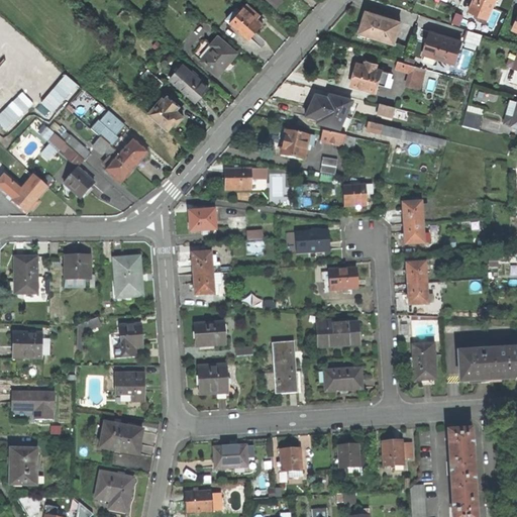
[(486,24),(496,0),(473,0),(469,10),(479,15),(478,20),(486,24)]
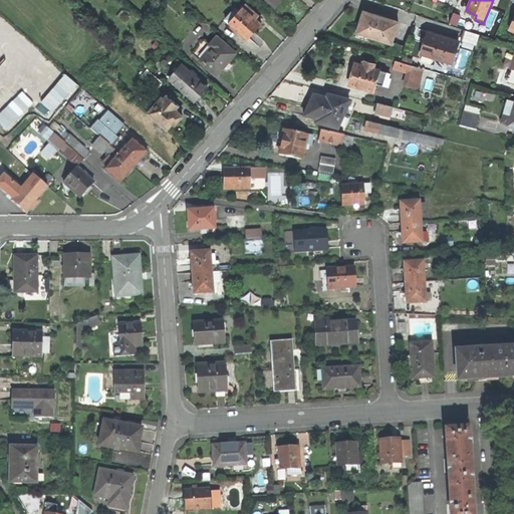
[(255,30),(262,22),(256,17),(258,15),(246,3),(237,14),(233,11),(225,19),(247,39),(255,30)]
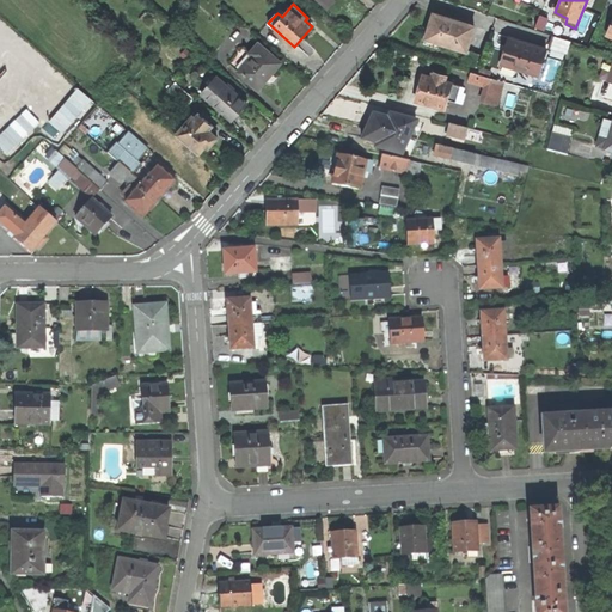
[(427,38),(466,51),(475,26),(434,13),(430,25),(427,38)]
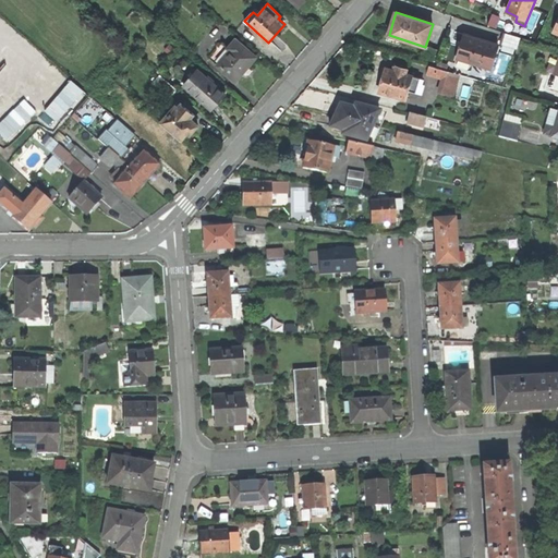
[(495,28),(500,15),(493,12),(487,25),(495,28)]
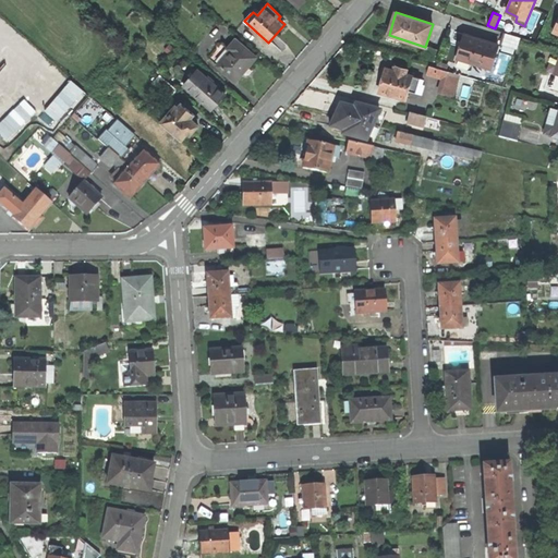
[(492,69),(499,46),(465,34),(462,46),(458,58),(461,59),(459,67),(485,75),(487,68),(492,69)]
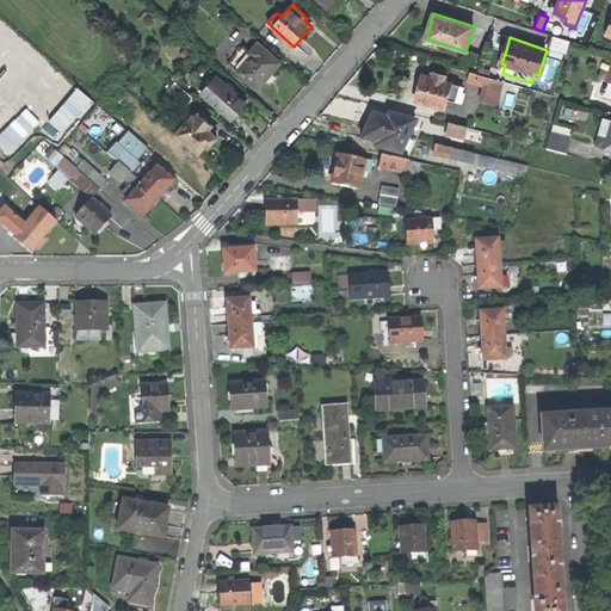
[(568,43),(553,37),(549,47),(565,51),(568,43)]
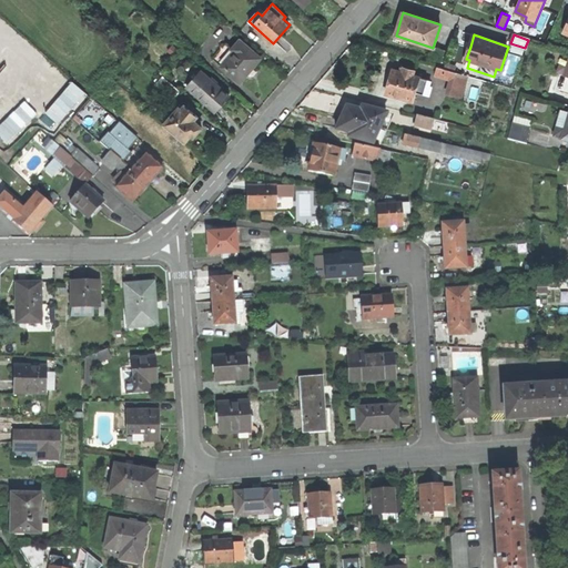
[(212,59),(240,82),(250,70),(261,58),(241,40),(232,49),(226,43),(212,59)]
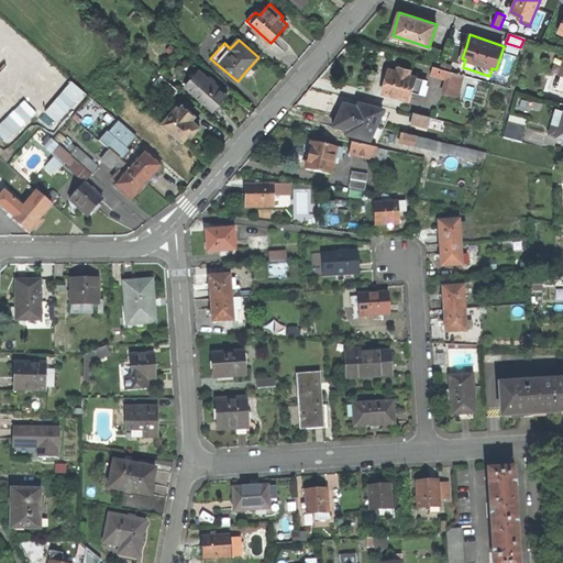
[(426,64),(433,66),(440,68),(444,52),(431,47),(426,64)]
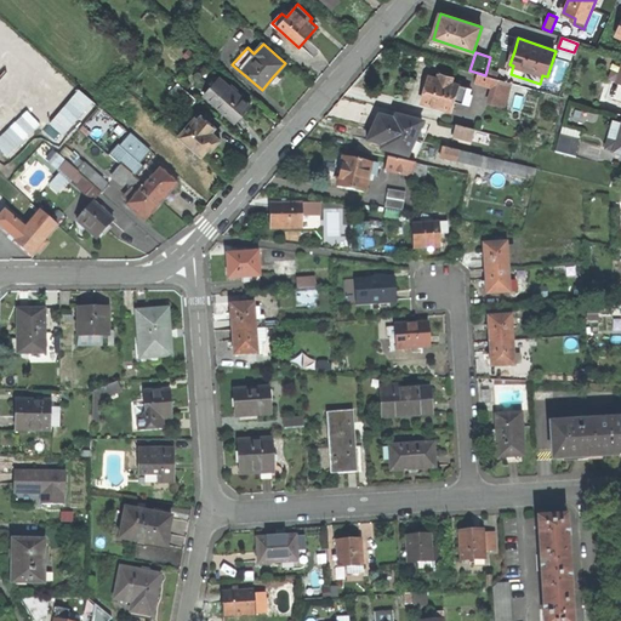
[(564,84),(570,61),(558,57),(551,80),(564,84)]
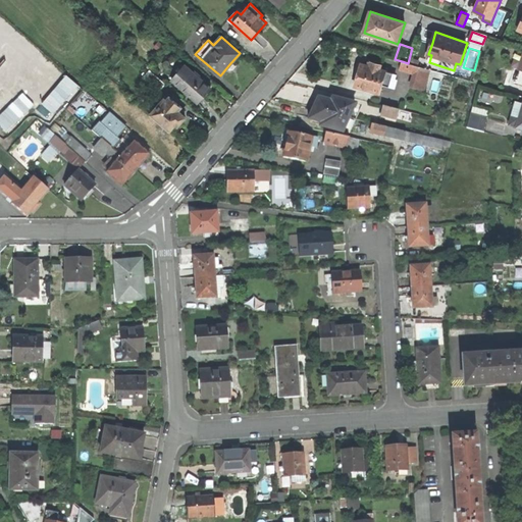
[(424,87),(429,69),(408,63),(402,61),(400,68),(417,74),(414,84),(424,87)]
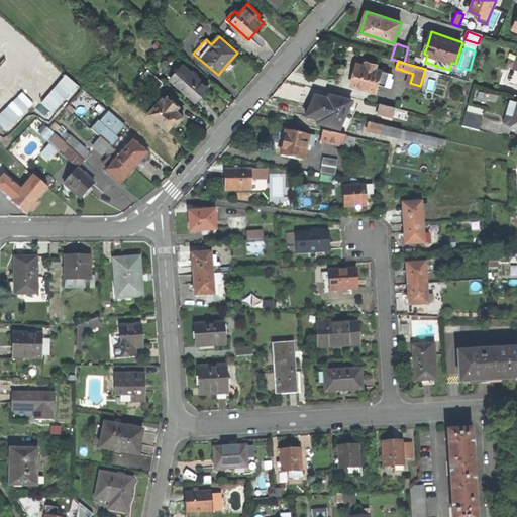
[(351,84),(376,92),(378,84),(385,86),(389,73),(376,69),(377,65),(368,62),(367,67),(357,64),(354,74),(351,84)]
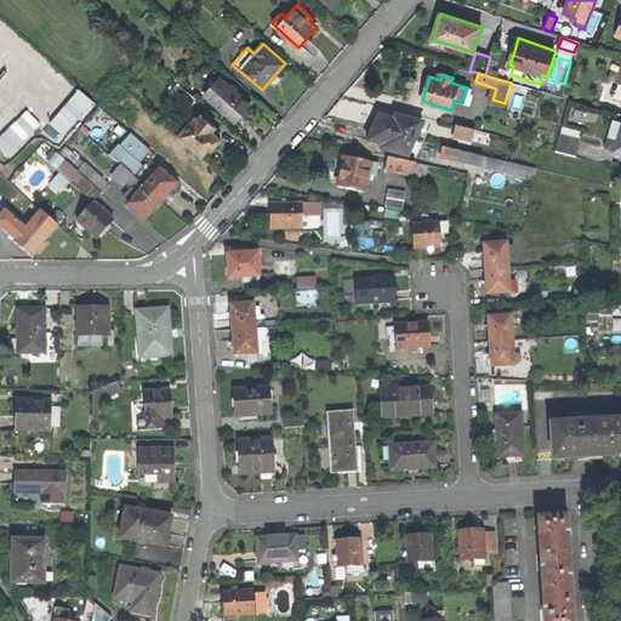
[(220,77),(205,93),(237,121),(243,114),(251,104),(237,92),(239,90),(233,84),(231,86),(220,77)]
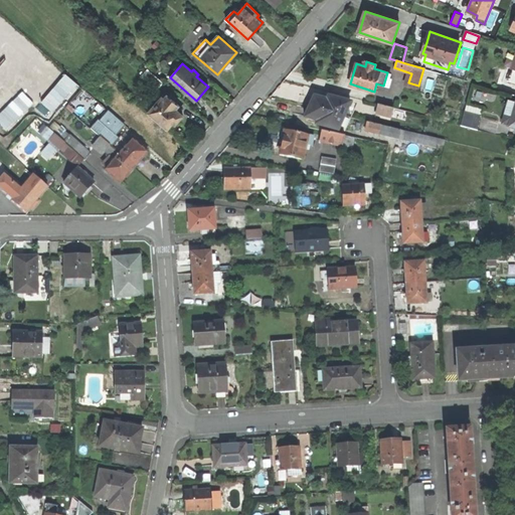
[(158,88),(163,81),(148,67),(142,74),(158,88)]
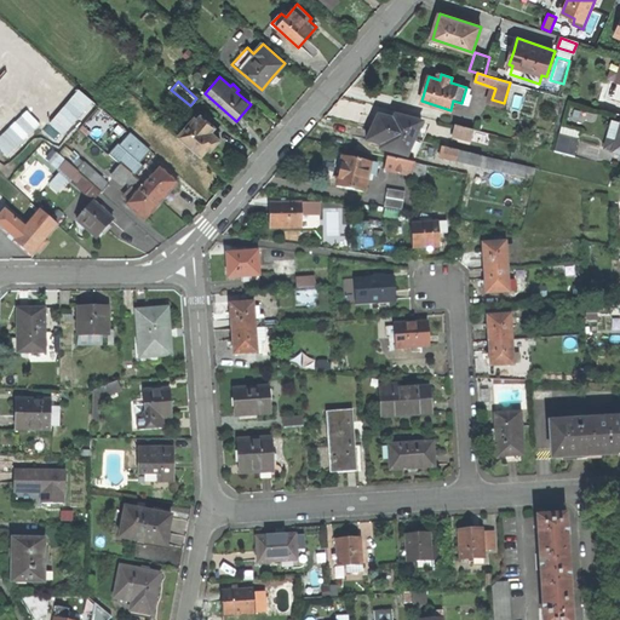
[(514,108),(522,109),(524,95),(515,93),(514,108)]
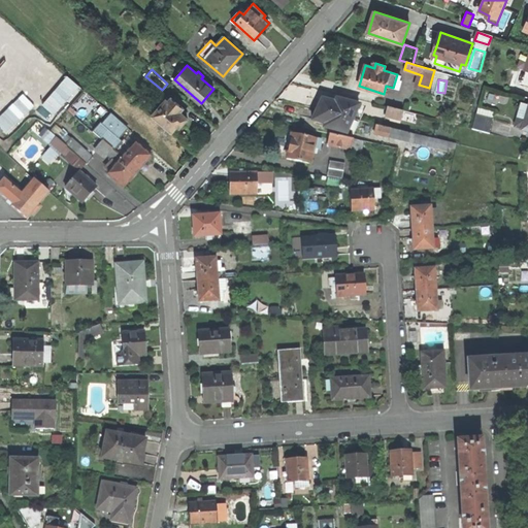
[(170,131),(176,124),(179,126),(184,121),(187,117),(179,110),(183,106),(171,97),(168,101),(166,98),(152,114),(170,131)]
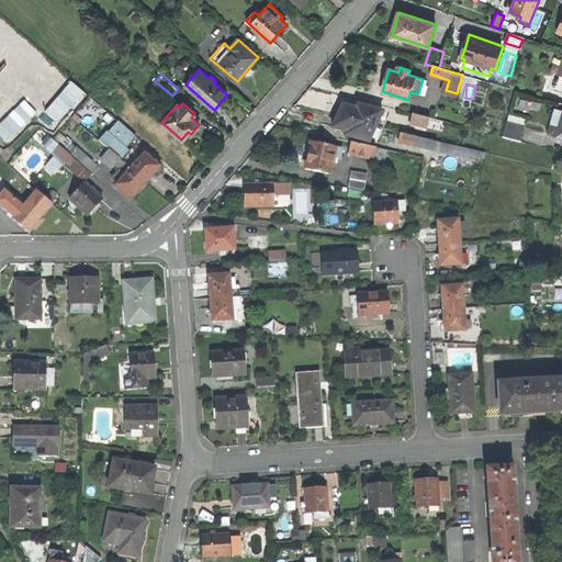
[(340,112),(338,117),(383,130),(388,120),(380,117),(382,112),(358,105),(356,110),(343,107),(340,112)]
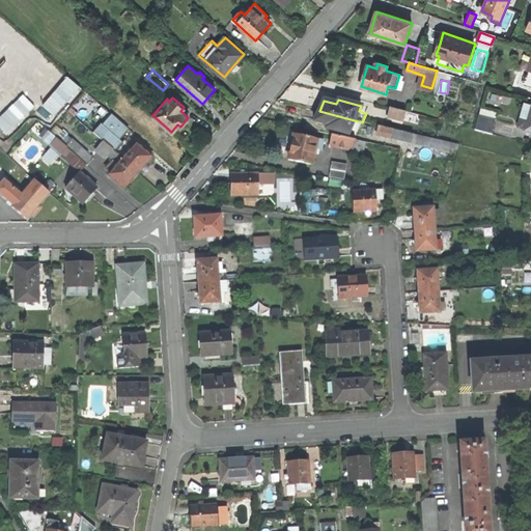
[(530,104),(524,103),(516,126),(530,130),(530,104)]
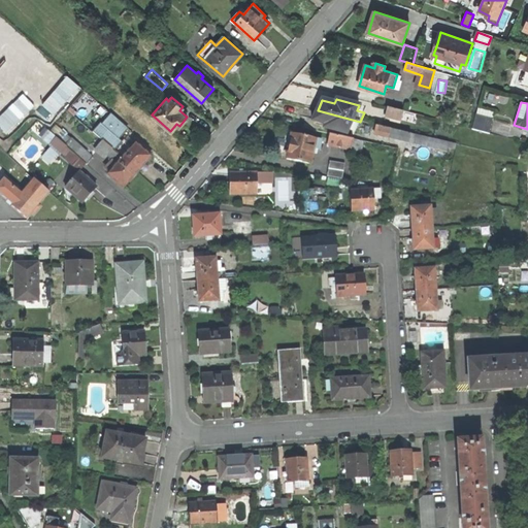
[(384,116),(413,124),(416,114),(387,107),(384,116)]
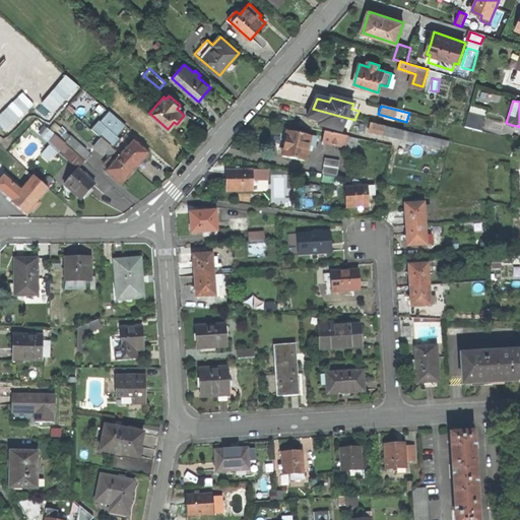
[(321,122),(319,125),(341,132),(342,129),(349,131),(354,120),(313,109),(310,115),(308,119),(321,122)]
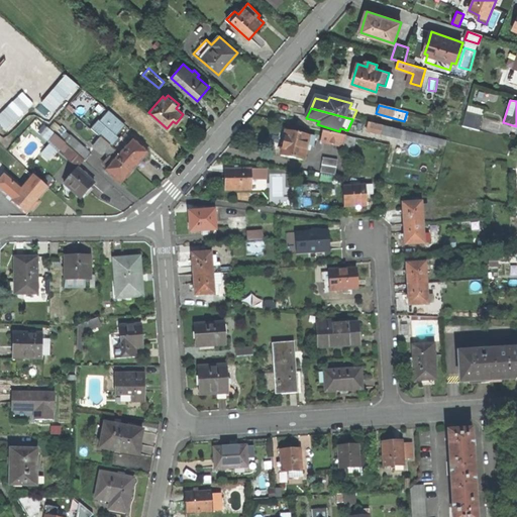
[(462,126),(480,131),(485,116),(467,111),(462,126)]
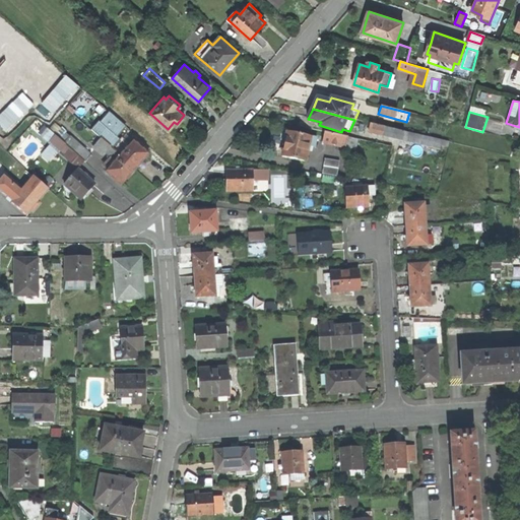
[(91,130),(102,139),(135,169),(142,160),(148,153),(133,140),(130,144),(123,137),(121,139),(99,121),(91,130)]
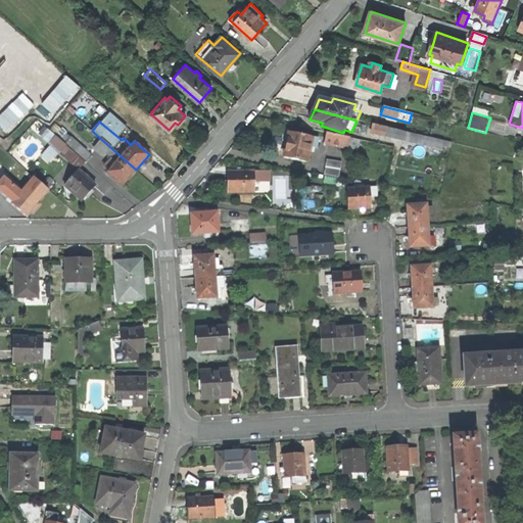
[(424,161),(427,148),(442,151),(445,141),(373,124),(371,132),(384,135),(384,136),(405,141),(400,155),(424,161)]
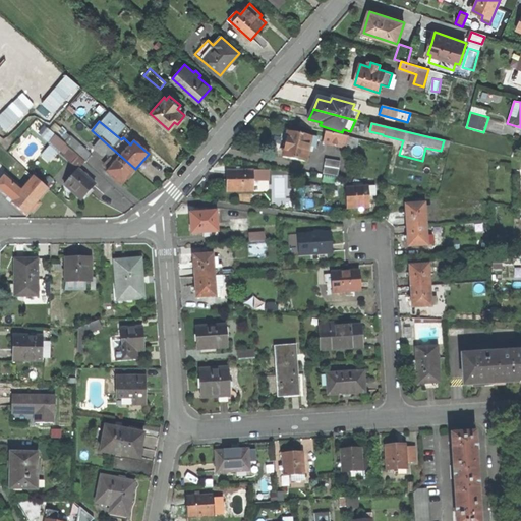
[(315,148),(317,139),(310,138),(311,136),(289,131),(286,145),(284,157),(306,162),(309,147),(315,148)]
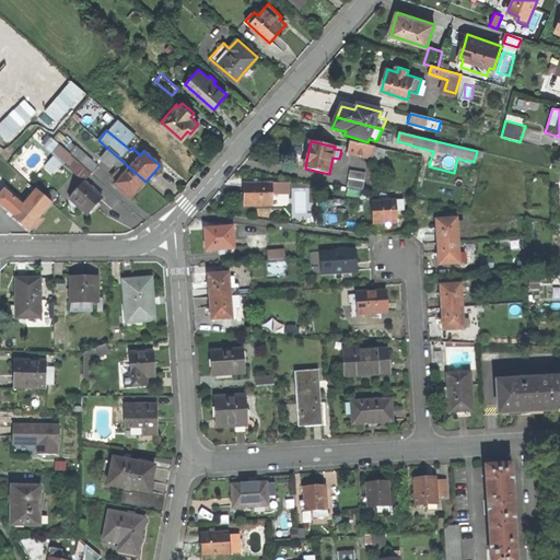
[(347,154),(373,159),(375,148),(350,142),(347,154)]
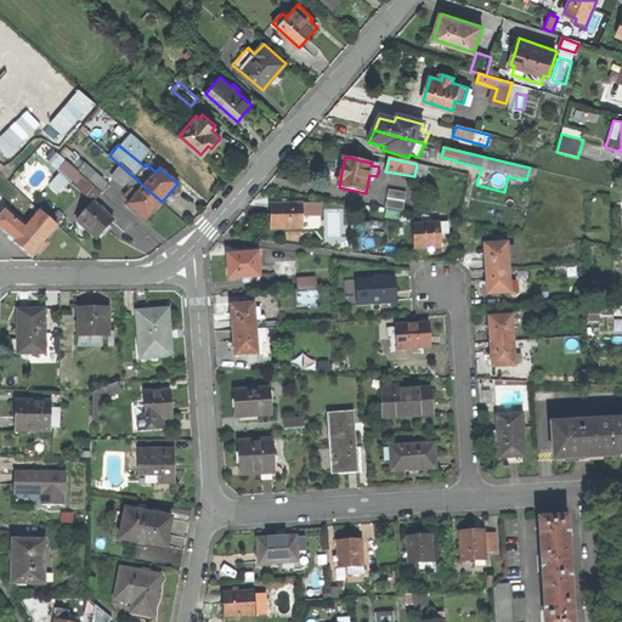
[(60,169),(88,196),(96,187),(78,170),(67,160),(60,169)]
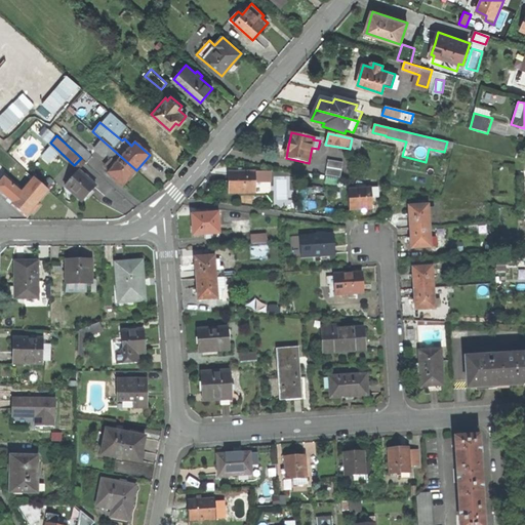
[(72,136),(66,144),(81,158),(87,163),(93,157),(72,136)]
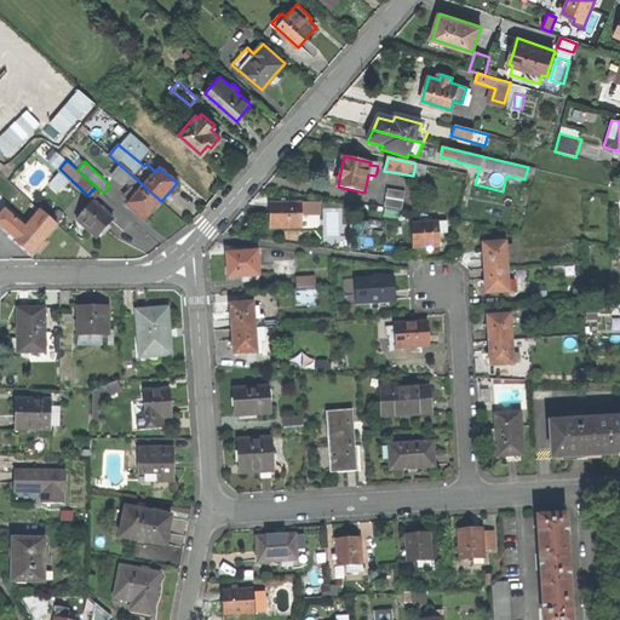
[(121,166),(112,174),(121,185),(125,183),(131,189),(126,195),(131,200),(127,204),(145,219),(154,210),(161,201),(121,166)]
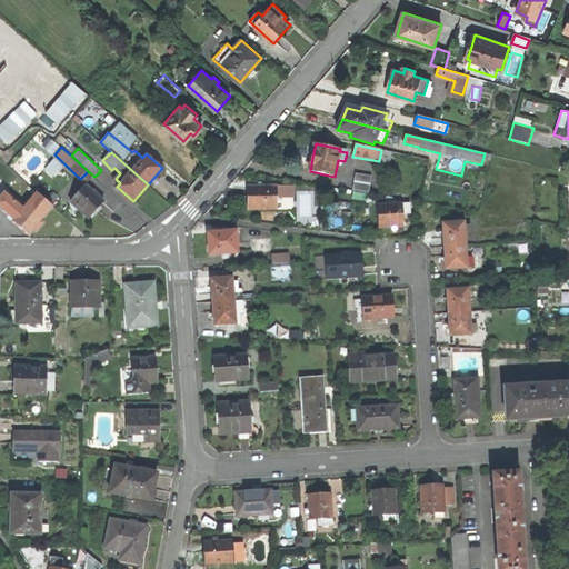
[(353,190),(370,192),(373,176),(357,173),(353,190)]
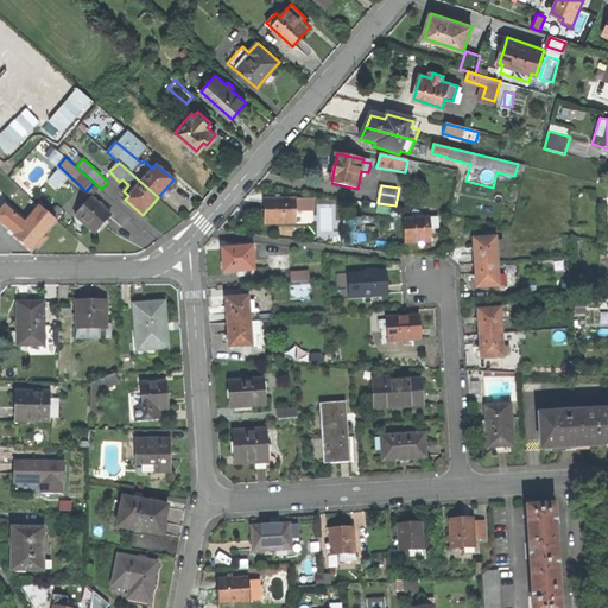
[(92,197),(76,215),(96,234),(103,226),(112,216),(92,197)]
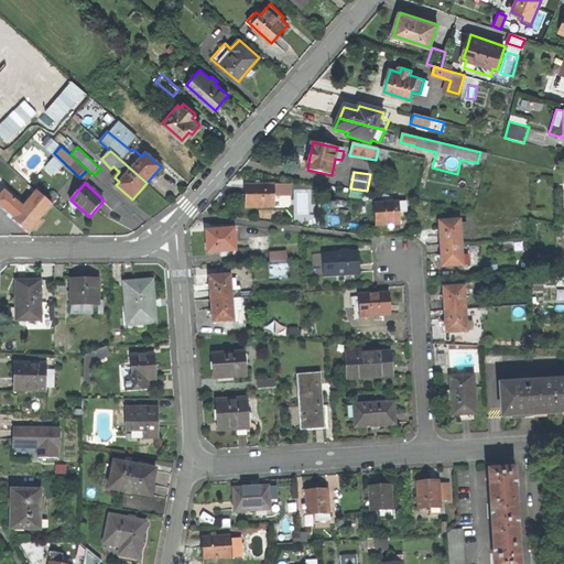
[(275,207),(274,184),(246,185),(246,197),(247,208),(275,207)]
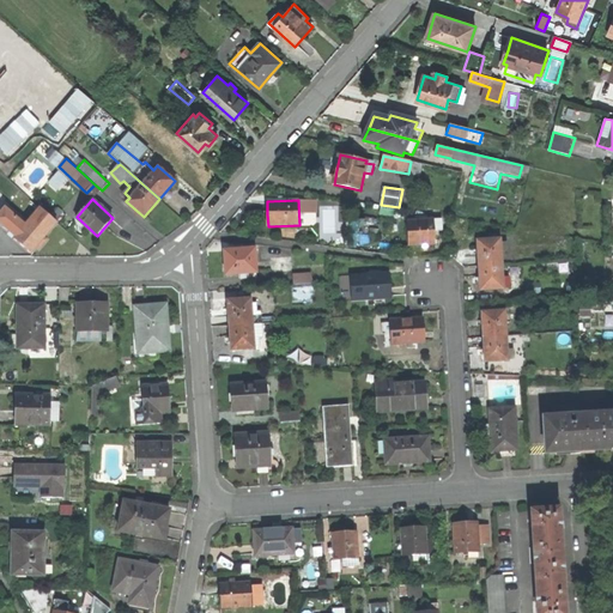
[(0,214),(0,223),(16,237),(26,225),(6,208),(0,214)]
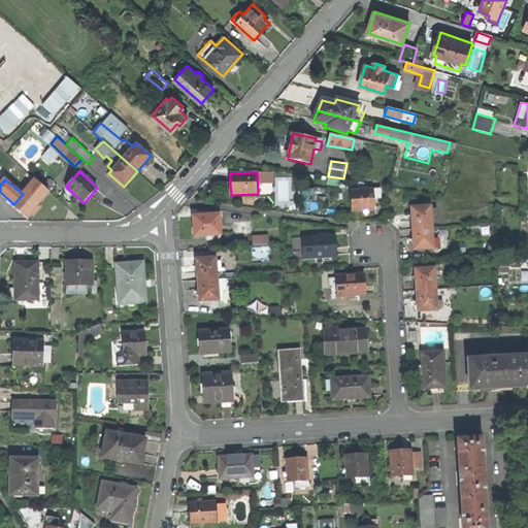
[(13,204),(12,205),(27,218),(32,212),(34,215),(38,210),(41,207),(38,205),(50,193),(35,179),(23,194),(13,204)]
